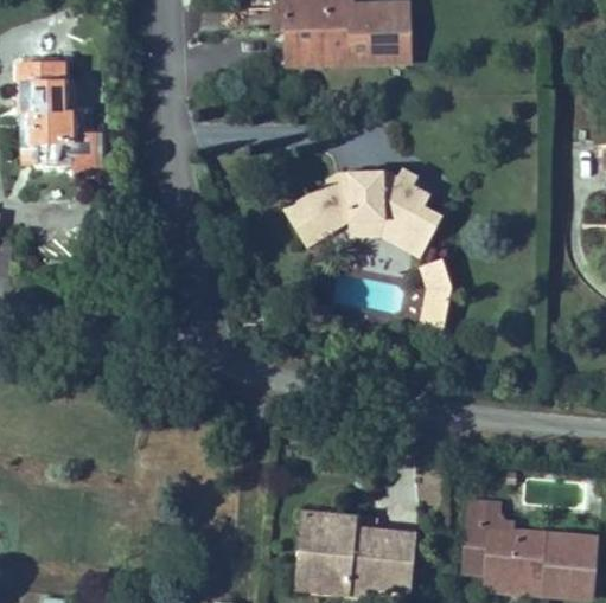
[(353,7),(352,0),(325,0),(325,2),(275,4),(275,27),(288,27),(297,27),(297,36),(288,37),(289,62),(327,61),(327,37),(371,36),(372,59),(412,58),(410,0),(371,1),(371,6),(353,7)]
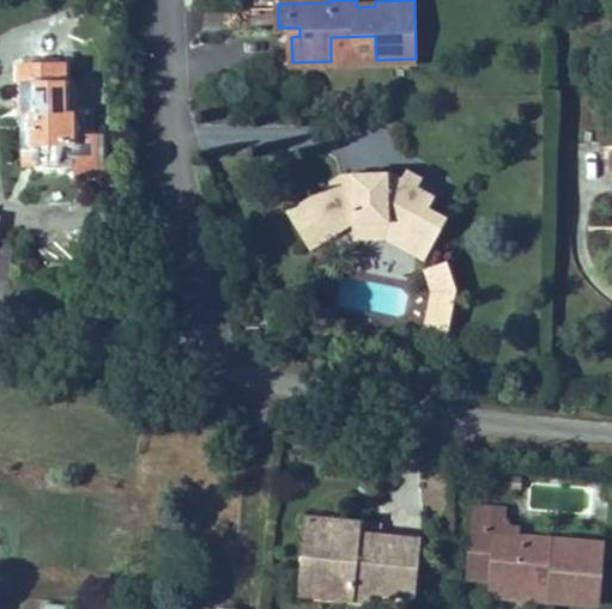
[(65,62),(22,62),(23,115),(25,115),(35,115),(36,162),(83,162),(82,139),(82,111),(66,113),(65,62)]
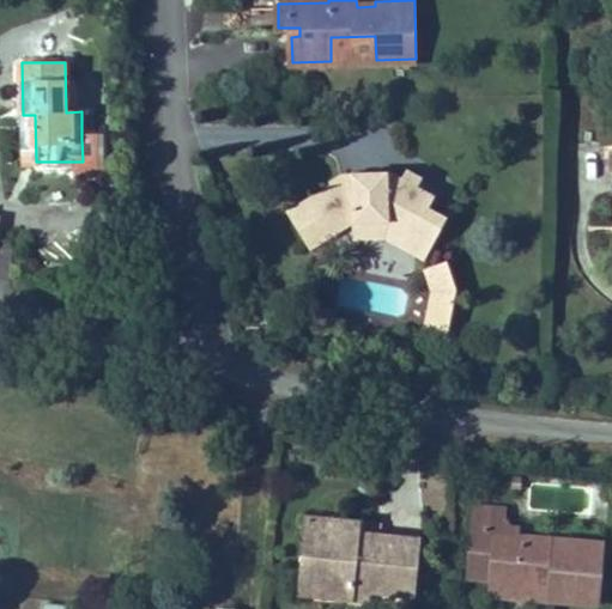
[(35,115),(25,115),(25,162),(36,162),(35,115)]
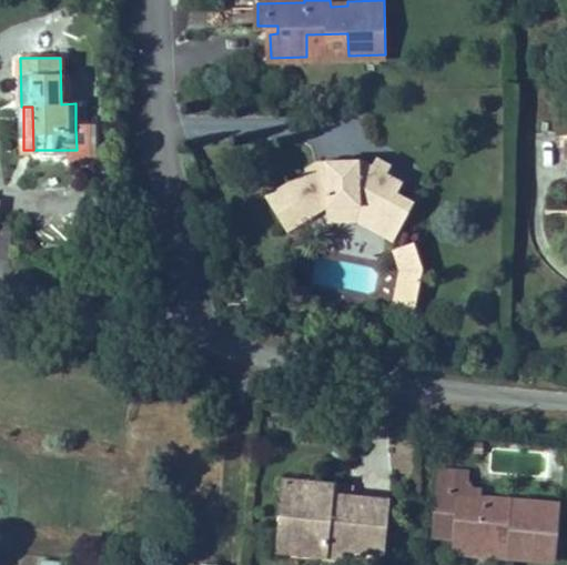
[(380,155),(374,164),(388,172),(393,163),(380,155)]
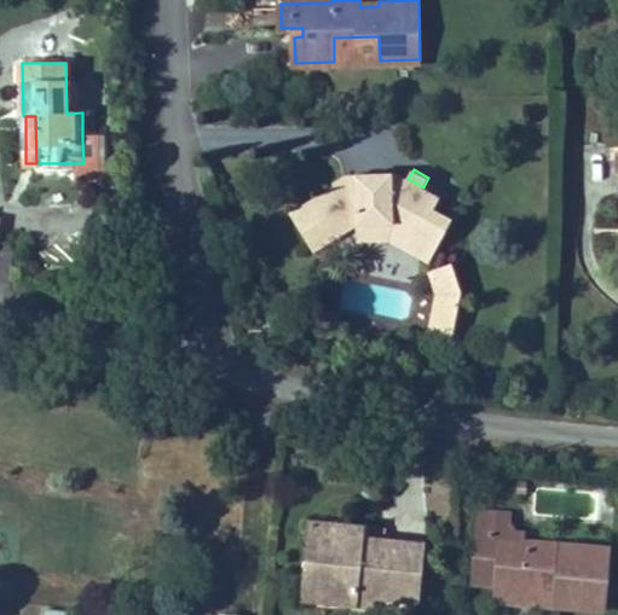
[(394,222),(437,247),(452,219),(434,208),(440,197),(423,187),(408,179),(397,173),(347,174),(335,181),(336,185),(292,212),(315,250),(358,224),(394,222)]
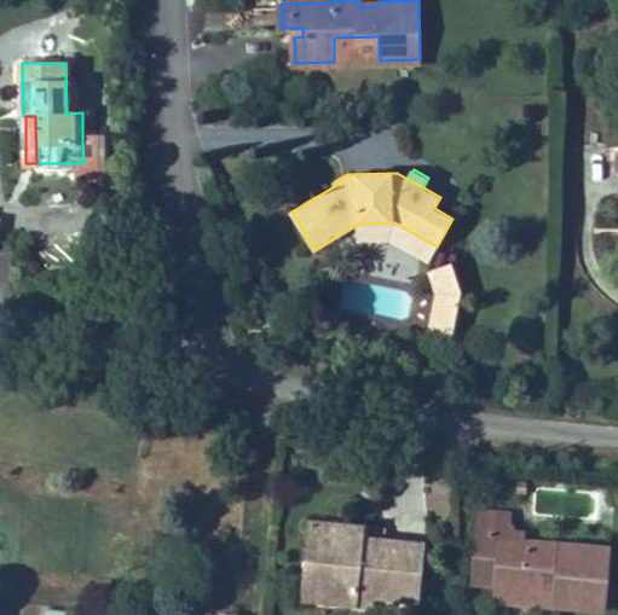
[(358,239),(390,239),(429,260),(437,247),(394,222),(358,224),(358,239)]
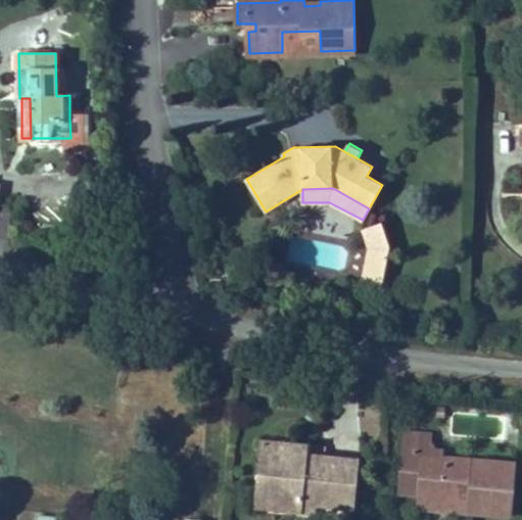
[(356,277),(374,287),(395,249),(384,224),(365,230),(372,248),(356,277)]
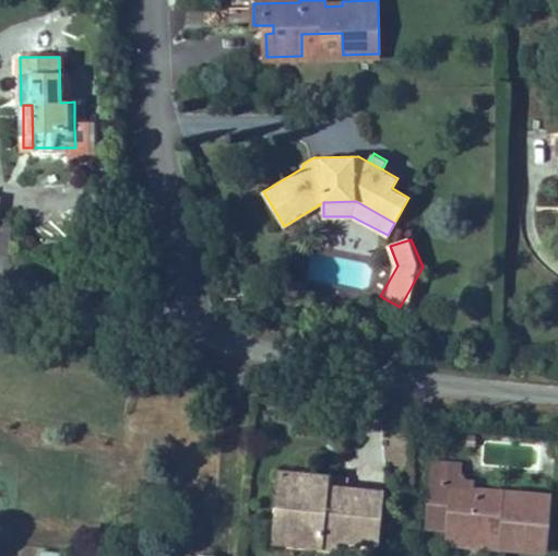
[(550,494),(475,487),(475,480),(466,478),(460,471),(461,462),(435,460),(430,513),(450,516),(450,525),(449,530),(489,533),(489,529),(503,530),(502,545),(545,549),(550,494)]
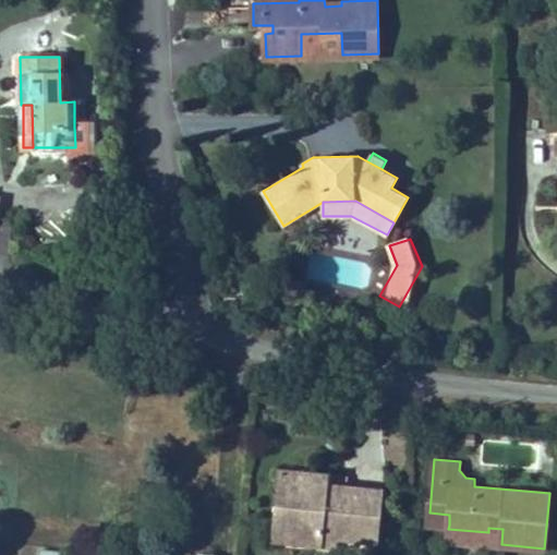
[(303,489),(305,472),(280,470),(279,486),(303,489)]
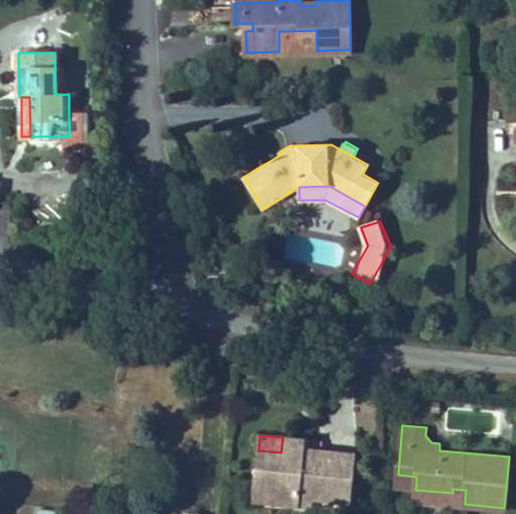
[(354,453),(321,450),(303,448),(304,439),(283,437),(281,452),(259,450),(255,474),(272,476),(270,500),(298,503),(299,490),(312,491),(311,496),(313,496),(350,500),(354,453)]
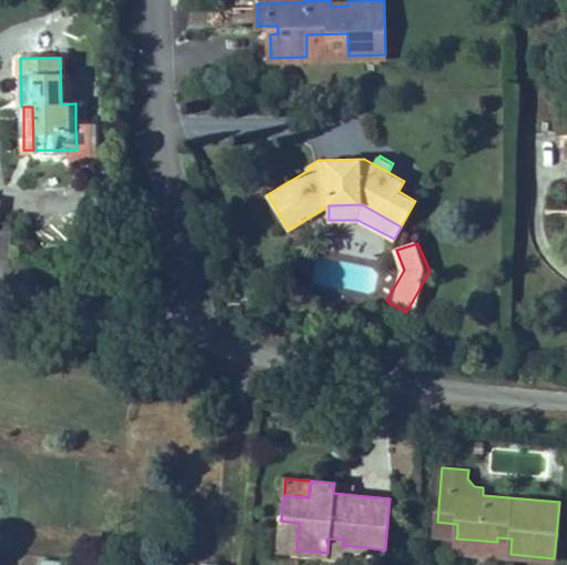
[(354,485),(334,483),(333,493),(353,495),(354,485)]
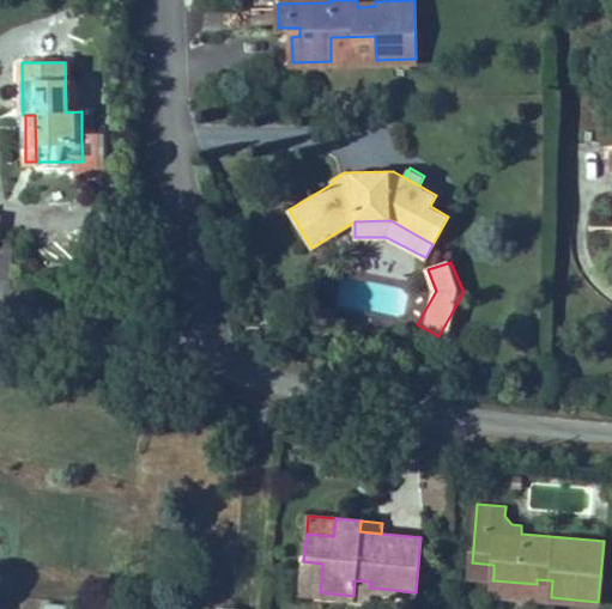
[(320,592),(322,564),(303,561),(301,590),(320,592)]
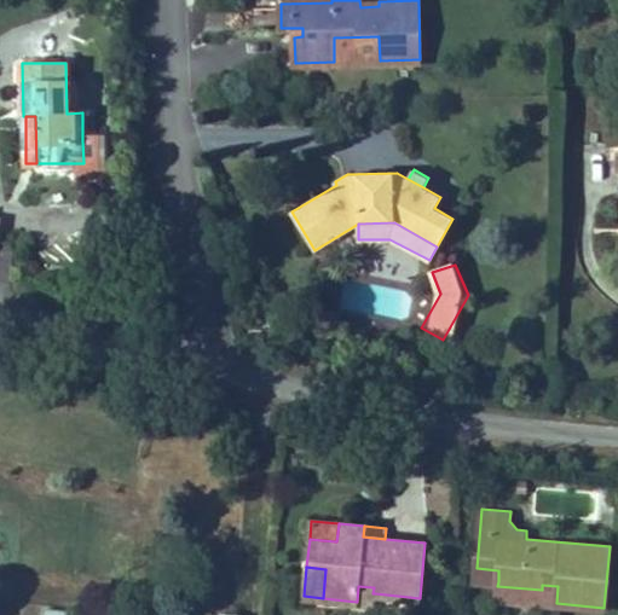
[(498,570),(477,568),(475,579),(498,581),(498,570)]
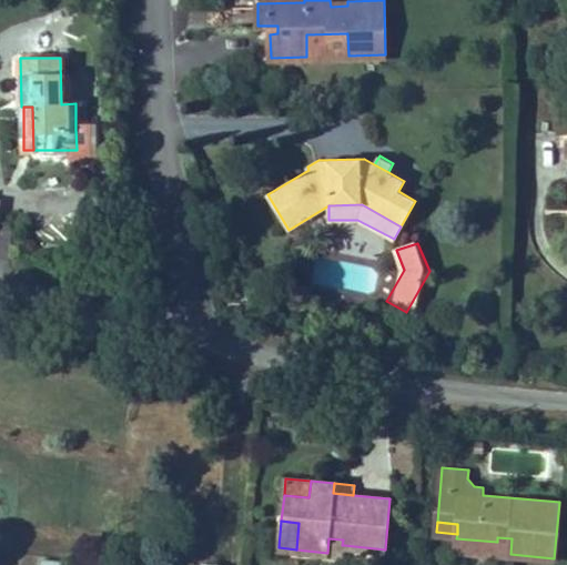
[(497,542),(456,538),(455,550),(510,554),(512,538),(497,537),(497,542)]
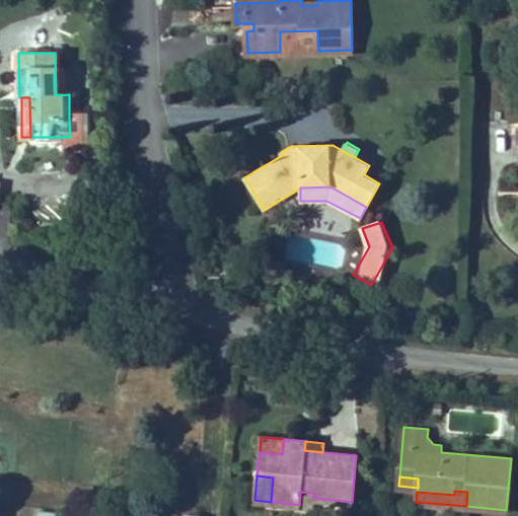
[(312,498),(313,493),(300,492),(299,505),(313,506),(314,498),(312,498)]
